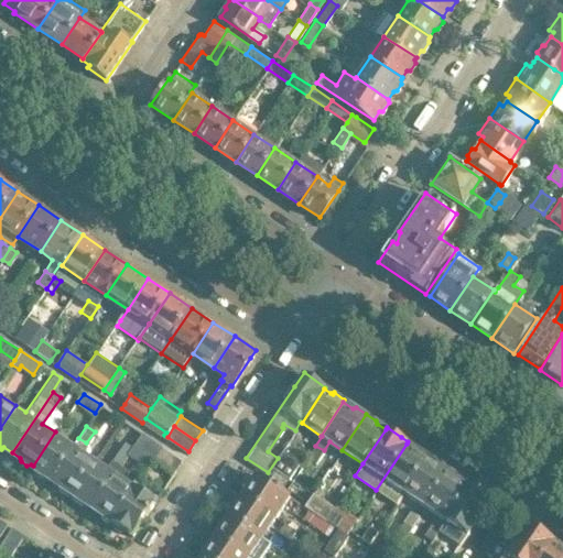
[(53,479),(75,446),(55,431),(33,466),(33,467),(34,471),(40,474),(44,473),(53,479)]
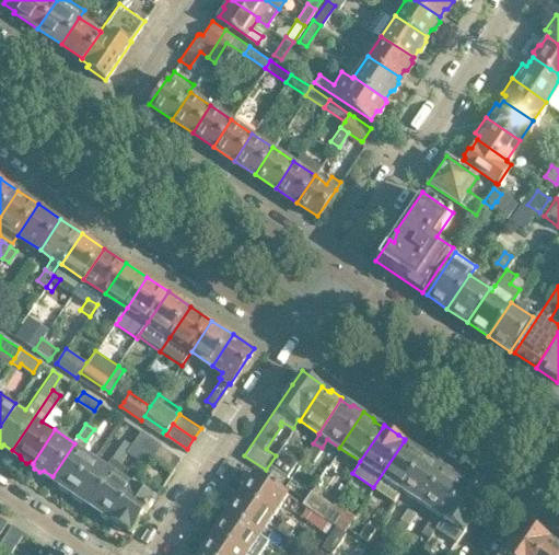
[(153,457),(162,443),(141,429),(131,442),(126,450),(127,451),(147,463),(152,455),(153,457)]
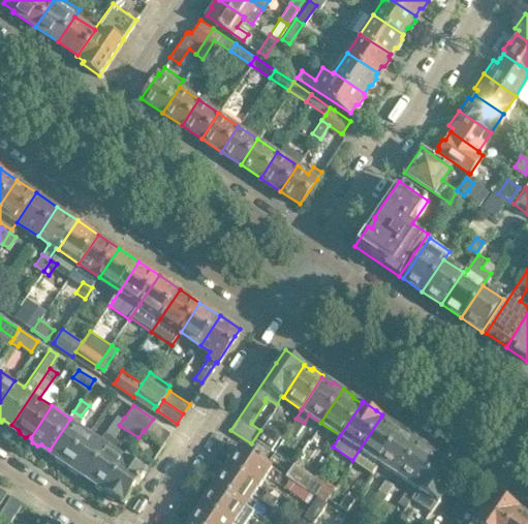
[(87,475),(113,436),(112,436),(120,426),(119,425),(124,418),(117,413),(112,421),(99,437),(90,431),(67,465),(78,472),(79,469),(87,475)]
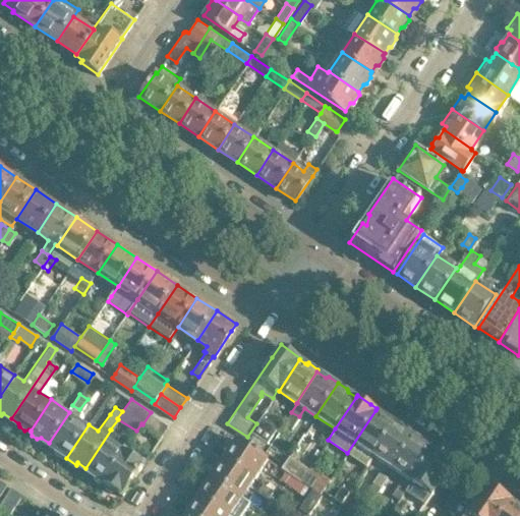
[(376,410),(347,453),(365,465),(372,454),(396,421),(387,415),(384,415),(376,410)]
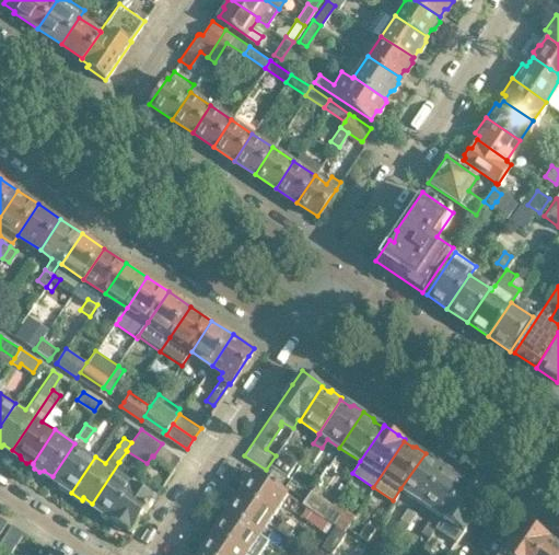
[(71,493),(95,457),(74,443),(53,476),(60,482),(58,484),(71,493)]
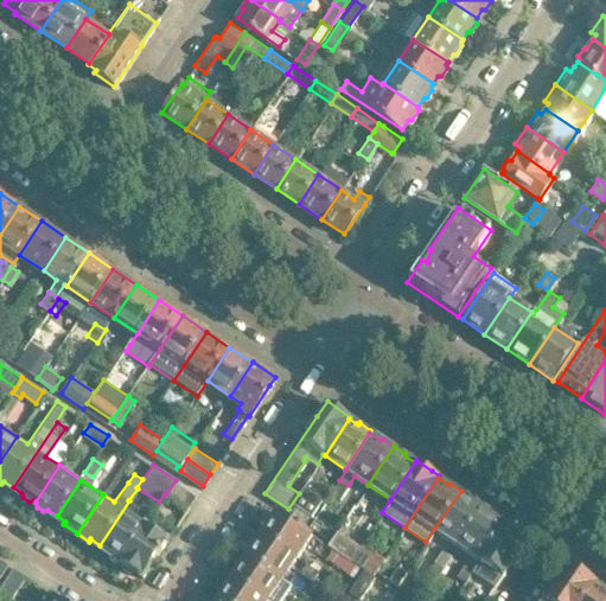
[(197,494),(176,480),(166,494),(187,509),(197,494)]
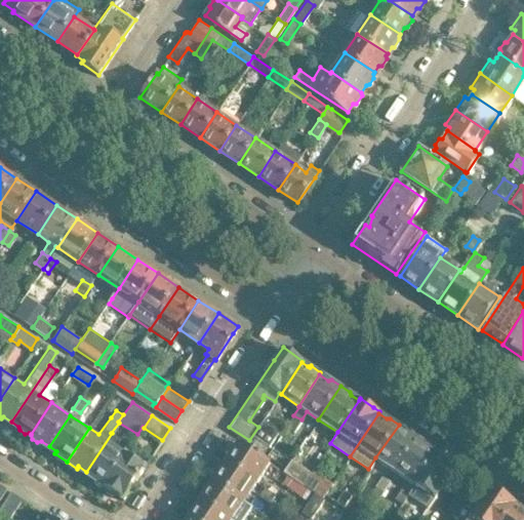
[(287,425),(294,430),(301,420),(293,415),(287,425)]
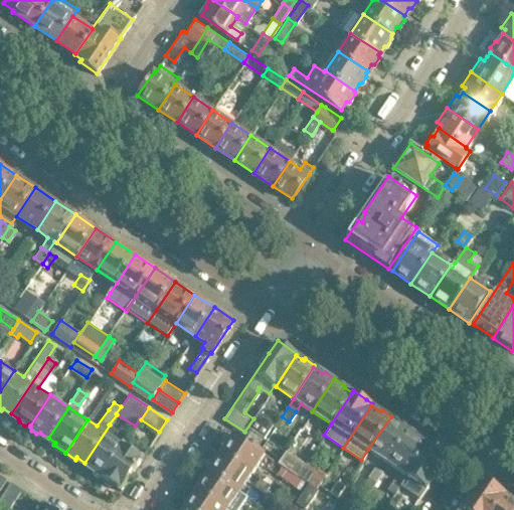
[(260,442),(274,421),(258,411),(253,418),(244,432),(260,442)]
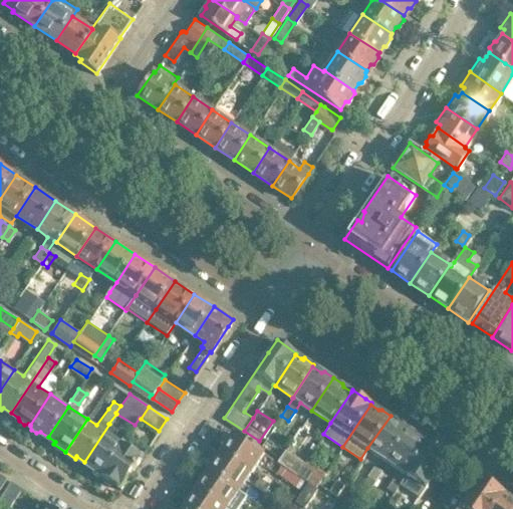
[(387,461),(408,430),(400,425),(399,422),(391,416),(367,448),(387,461)]
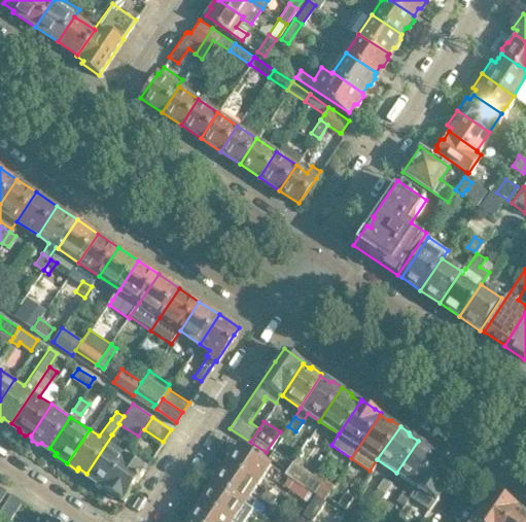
[(106,487),(128,454),(115,446),(119,440),(112,435),(86,474),(94,479),(95,482),(100,486),(104,485),(105,486),(104,486),(106,487)]
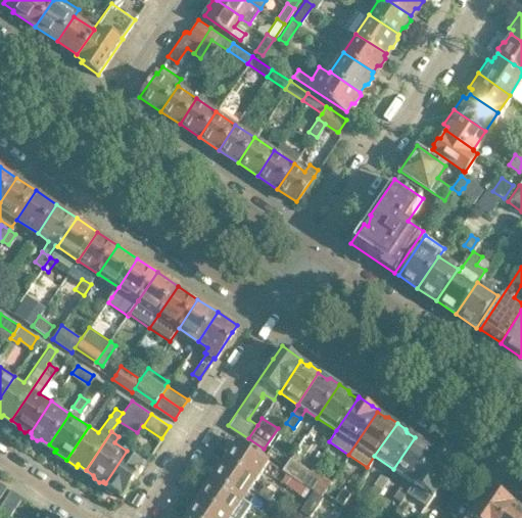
[(434,450),(435,449),(433,450),(426,444),(427,442),(418,436),(416,438),(415,437),(393,469),(413,481),(434,450)]
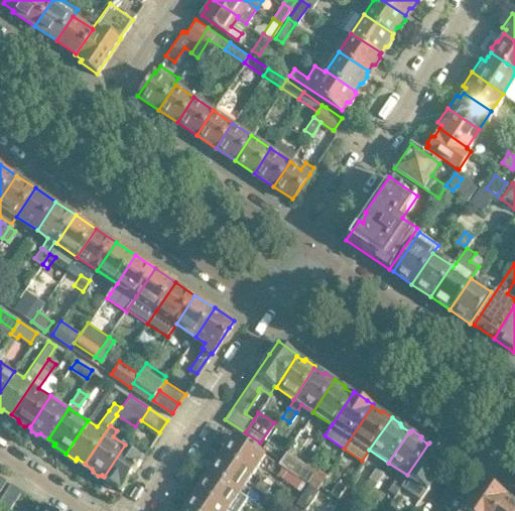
[(252,472),(265,453),(236,433),(231,442),(228,442),(224,448),(225,451),(223,453),(252,472)]
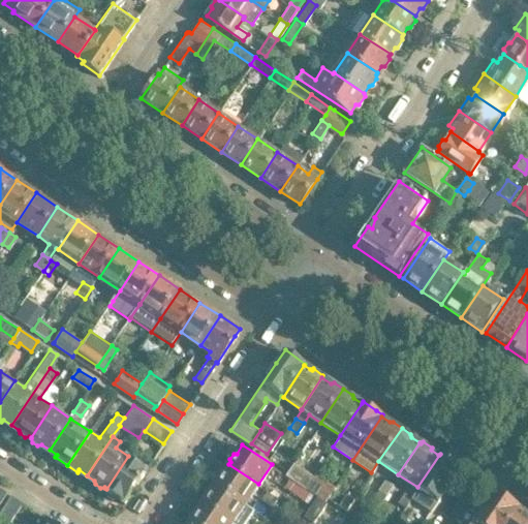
[(412,496),(409,499),(422,506),(430,512),(431,510),(436,502),(448,485),(460,467),(440,454),(439,455),(417,487),(412,496)]
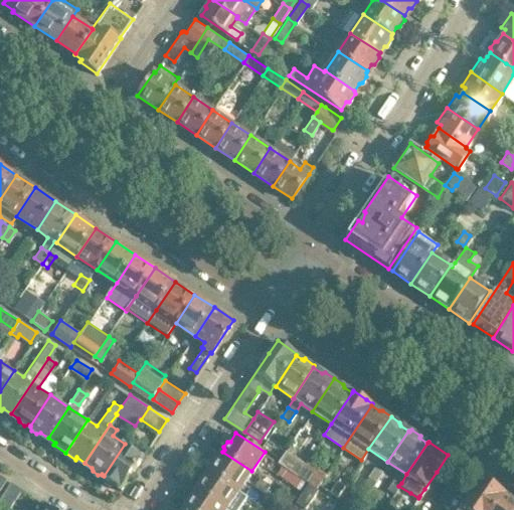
[(121,489),(143,456),(125,444),(104,476),(104,480),(109,484),(113,483),(121,489)]
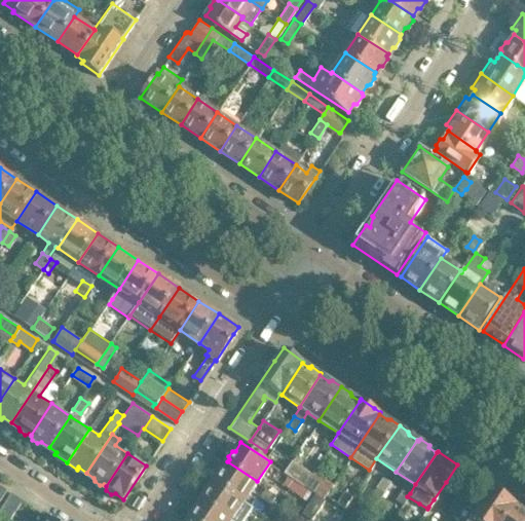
[(284,471),(288,474),(289,474),(304,484),(310,475),(312,473),(292,458),(287,467),(284,471)]
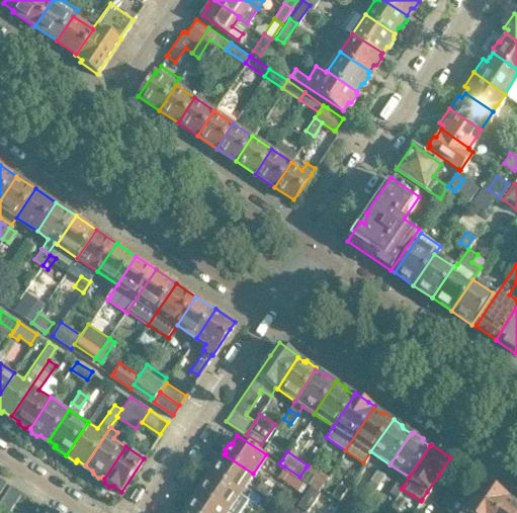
[(253,474),(224,454),(219,462),(216,462),(212,467),(212,472),(211,474),(240,493),(253,474)]
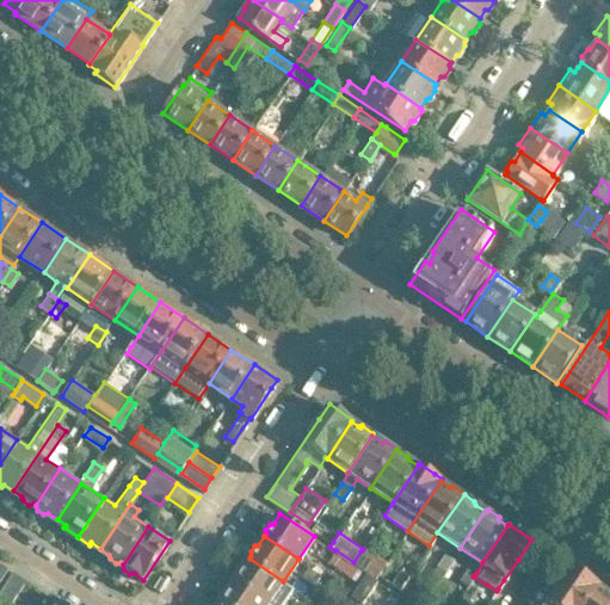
[(334,550),(328,560),(355,579),(362,569),(352,563),(353,562),(336,550),(334,550)]
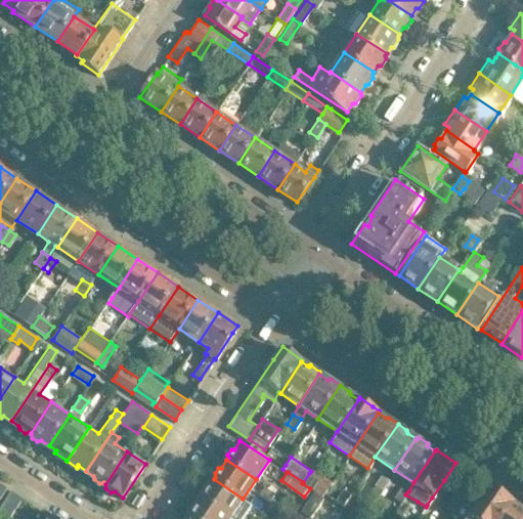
[(303,482),(302,483),(310,488),(313,490),(321,495),(329,486),(309,473),(303,482)]
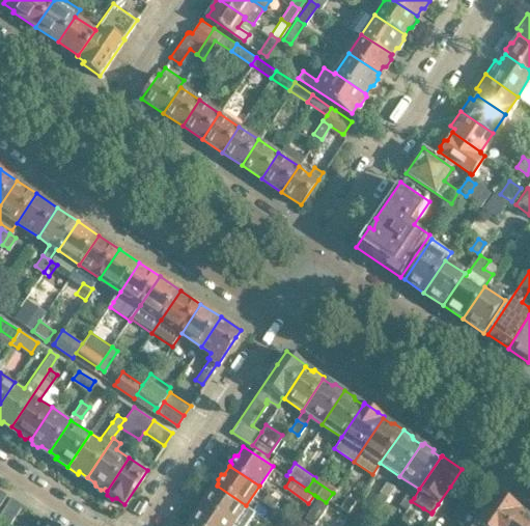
[(387,495),(394,485),(387,479),(380,490),(387,495)]
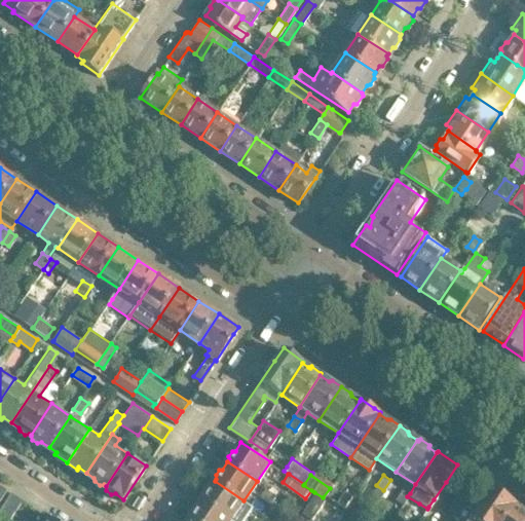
[(203,497),(201,500),(231,520),(232,520),(241,520),(252,507),(244,500),(215,481),(210,489),(205,489),(202,494),(203,497)]
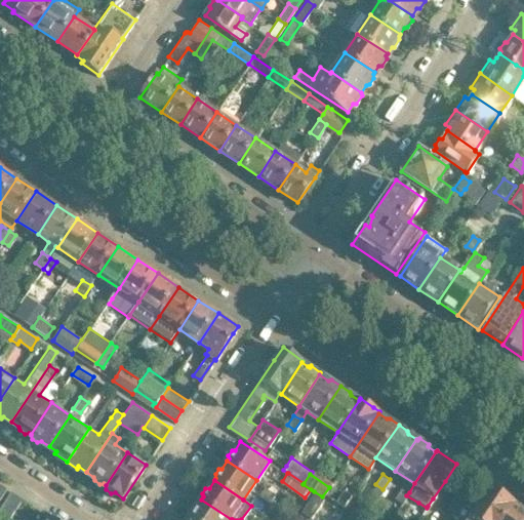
[(270,501),(275,493),(265,486),(259,493),(270,501)]
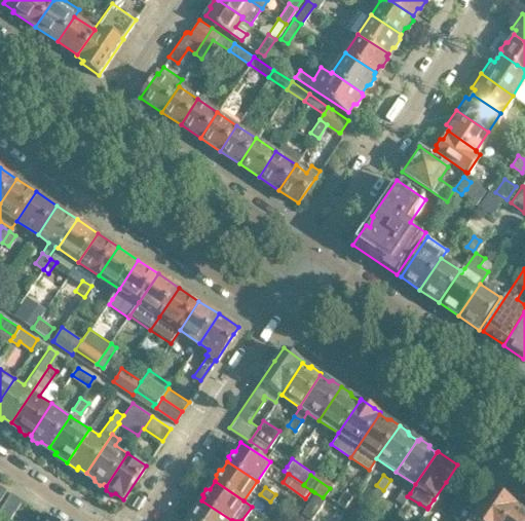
[(410,493),(402,488),(395,499),(402,505),(407,496),(410,493)]
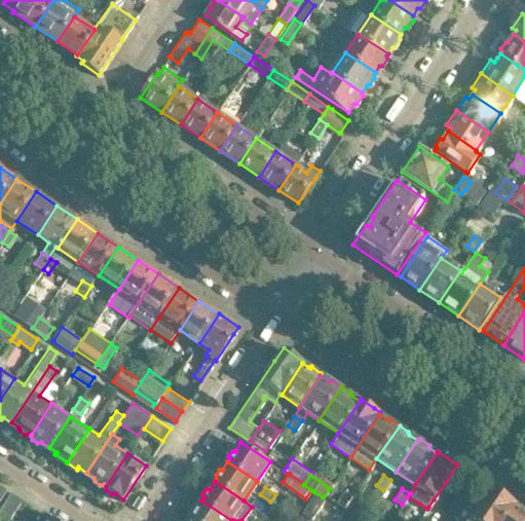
[(481,503),(467,520),(503,520),(515,505),(516,504),(495,489),(495,488),(489,489),(481,503)]
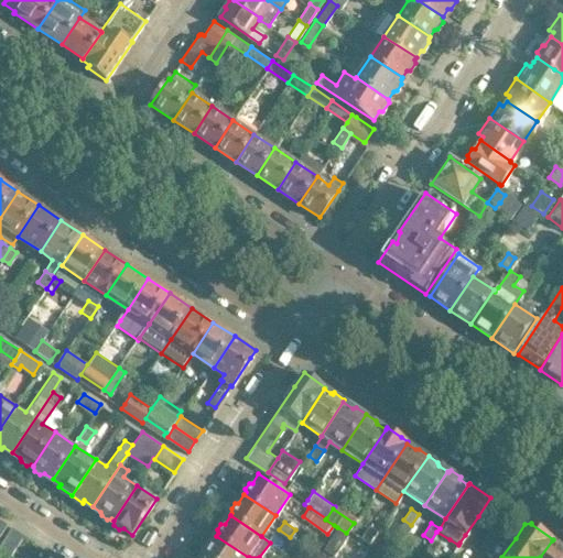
[(369,524),(360,536),(369,542),(378,529),(369,524)]
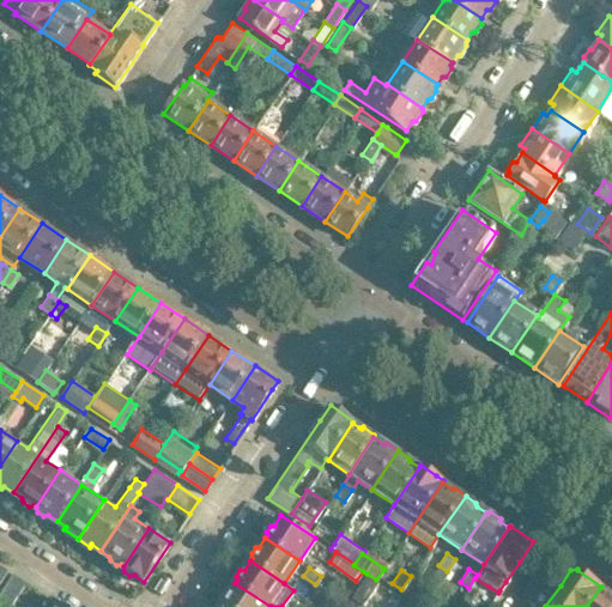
[(11,605),(26,582),(13,572),(0,592),(0,598),(6,602),(11,605)]
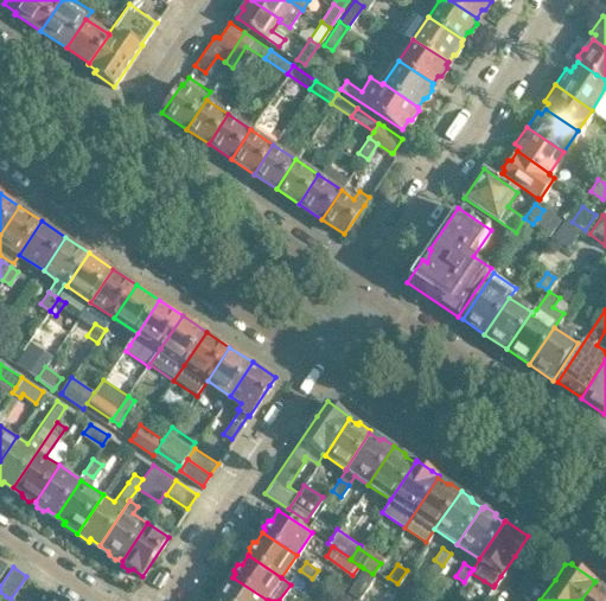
[(363,568),(349,590),(359,598),(372,579),(375,576),(372,574),(363,568)]
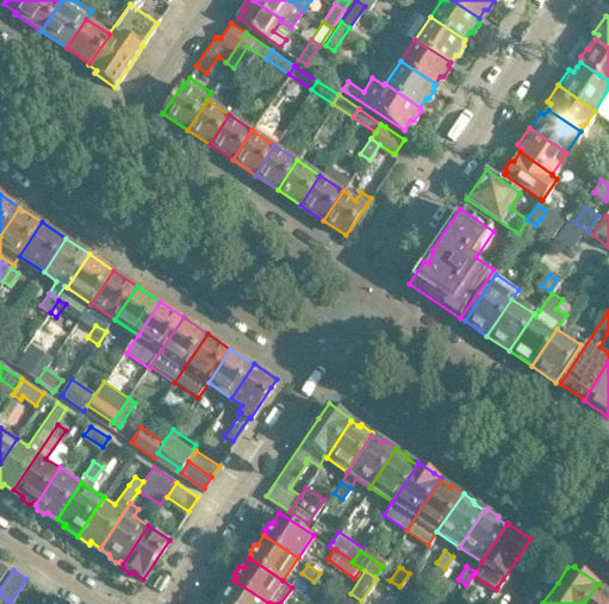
[(266,603),(268,603),(234,580),(228,589),(224,589),(221,595),(222,598),(219,602),(223,603),(266,603)]
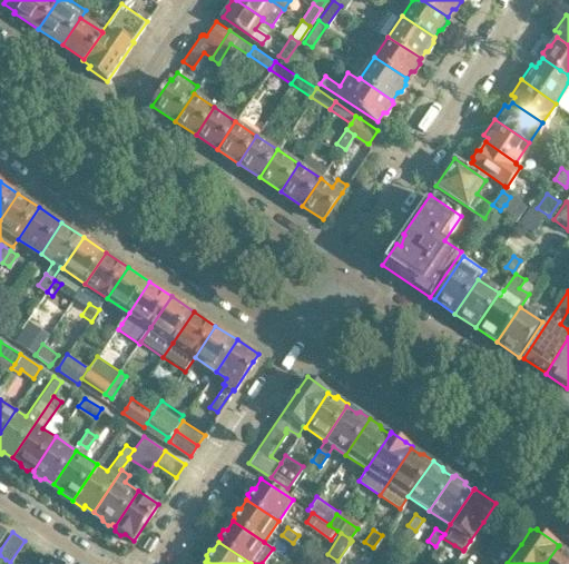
[(300,563),(305,563),(315,552),(302,542),(291,556),(300,563)]
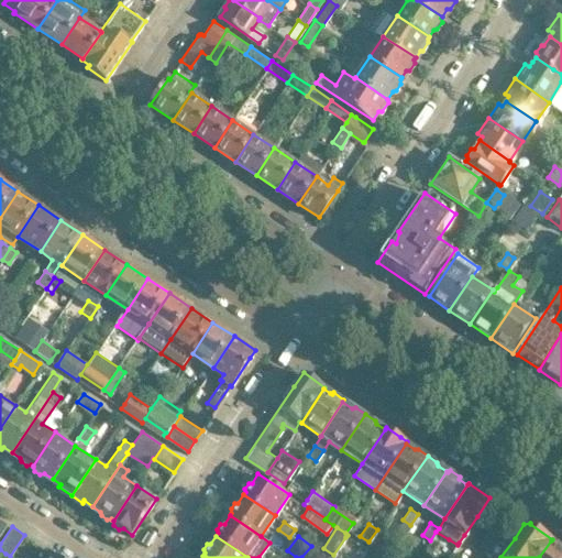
[(458,545),(449,539),(441,551),(450,557),(458,545)]
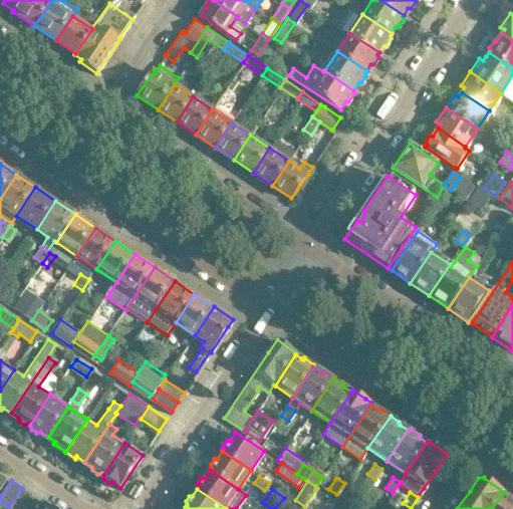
[(512,508),(512,498),(512,499),(503,493),(492,508),(512,508)]
